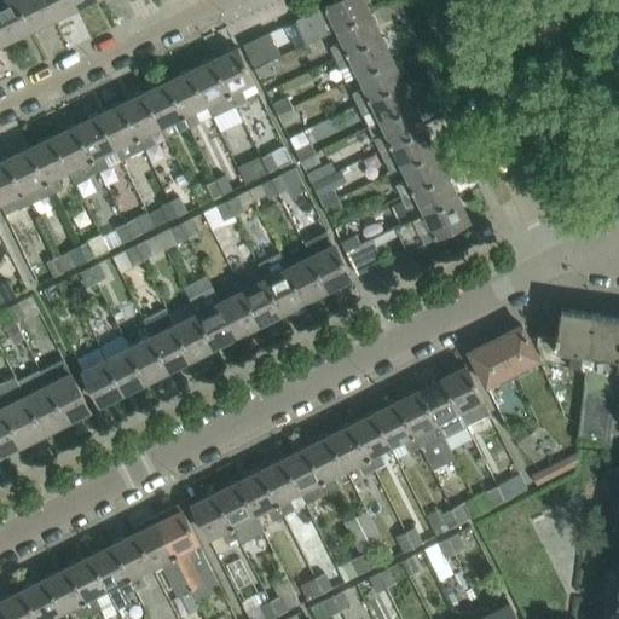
[(29,30),(15,0),(3,0),(0,1),(0,28),(6,41),(9,40),(11,41),(19,38),(18,35),(29,30)]
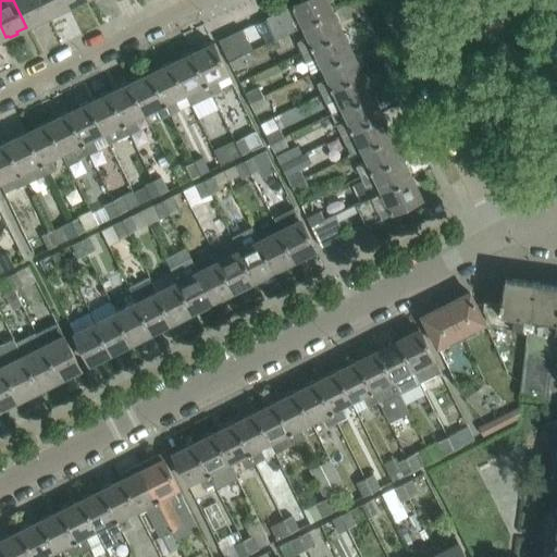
[(47,17),(38,0),(13,0),(26,27),(28,26),(31,27),(38,24),(38,21),(47,17)]
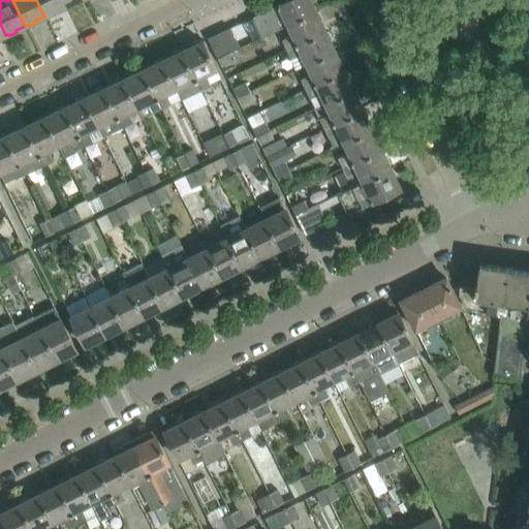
[(60,0),(36,0),(44,17),(47,16),(49,17),(56,13),(56,10),(64,6),(60,0)]
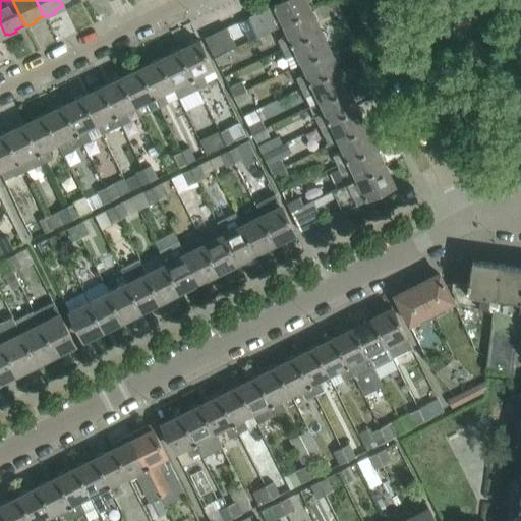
[(283,24),(311,11),(305,0),(283,0),(249,16),(257,35),(283,23),(283,24)]
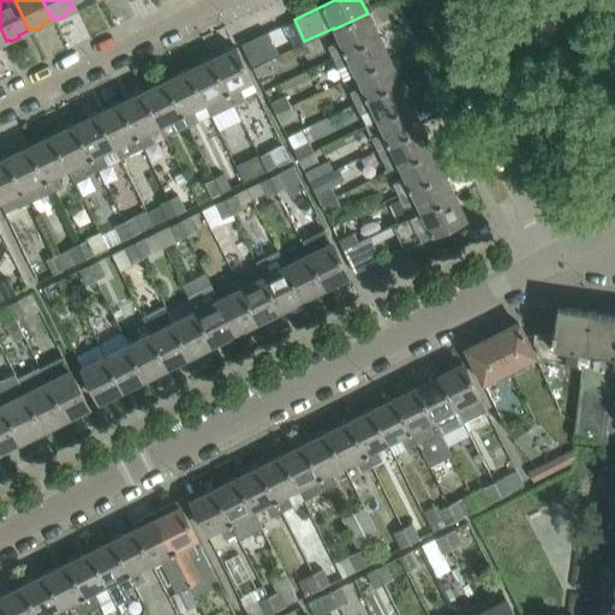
[(333,57),(378,35),(372,24),(374,22),(370,13),(368,13),(334,29),(340,40),(328,46),(333,57)]
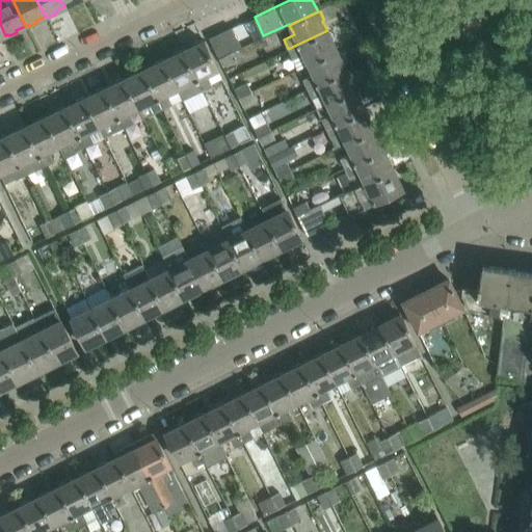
[(241,48),(232,28),(209,38),(218,58),(232,52),(241,48)]
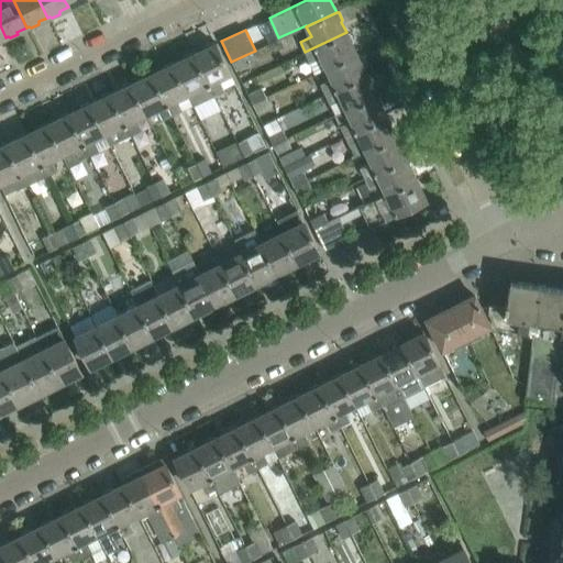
[(356,53),(351,42),(352,40),(349,33),(346,33),(346,32),(305,52),(310,62),(321,56),(326,67),(356,53)]
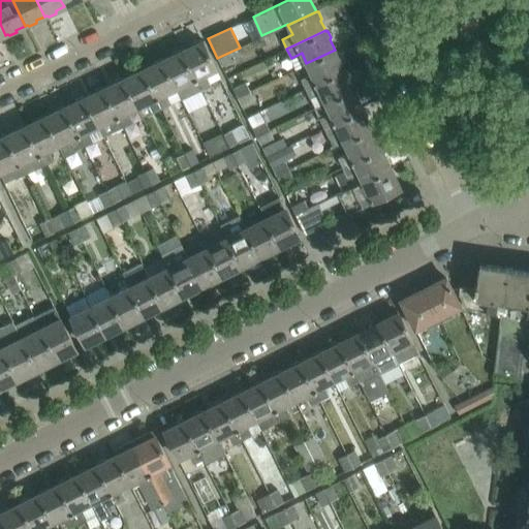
[(215,69),(201,41),(200,42),(198,40),(192,43),(192,45),(182,51),(200,89),(209,84),(205,74),(215,69)]
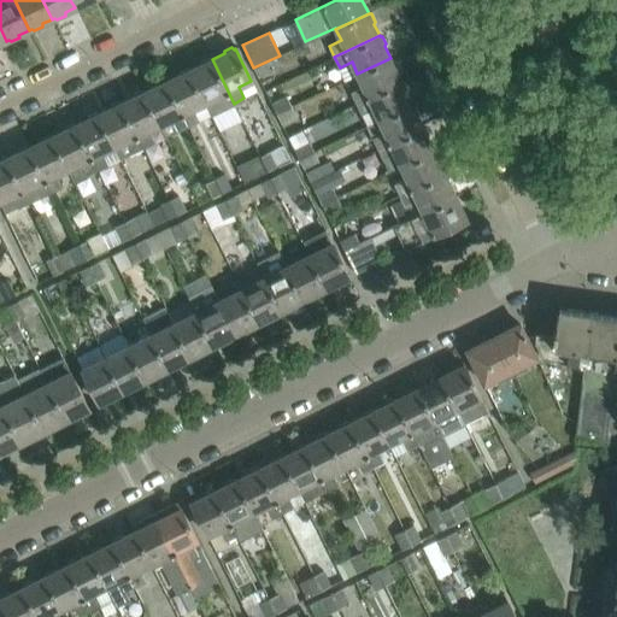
[(234,104),(212,59),(210,58),(201,62),(201,65),(189,70),(211,115),(224,109),(234,104)]
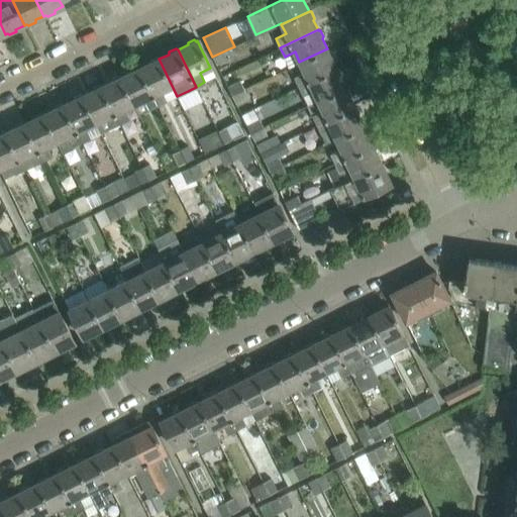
[(336,68),(331,59),(332,57),(329,49),(327,49),(327,48),(299,62),(304,72),(294,77),(298,86),(336,68)]
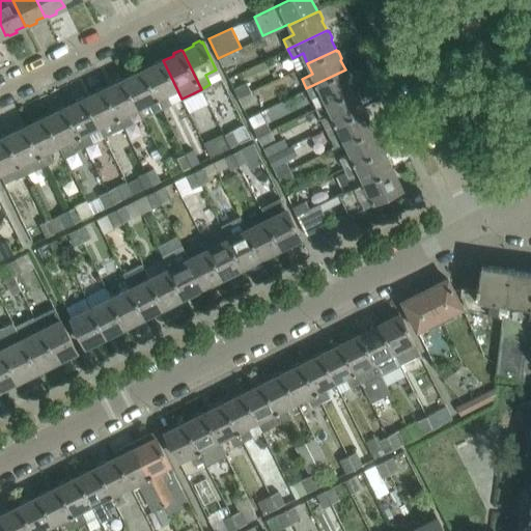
[(222,66),(235,60),(231,52),(218,58),(222,66)]
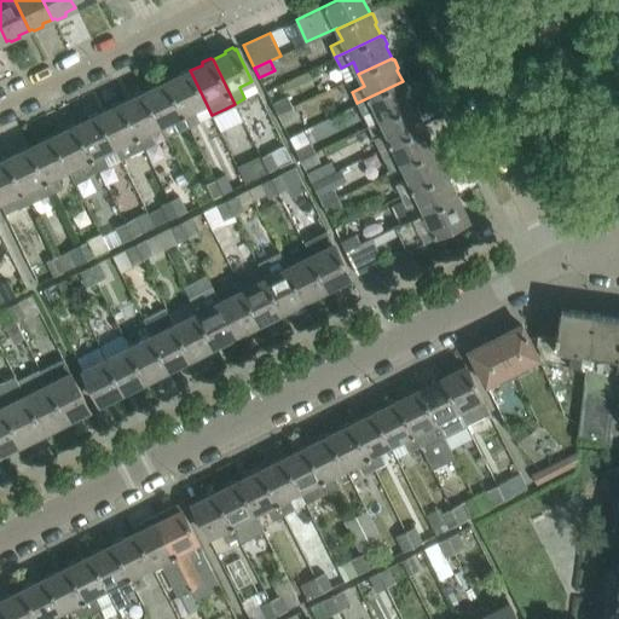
[(212,115),(190,70),(187,69),(179,74),(179,76),(168,81),(189,125),(198,120),(212,115)]
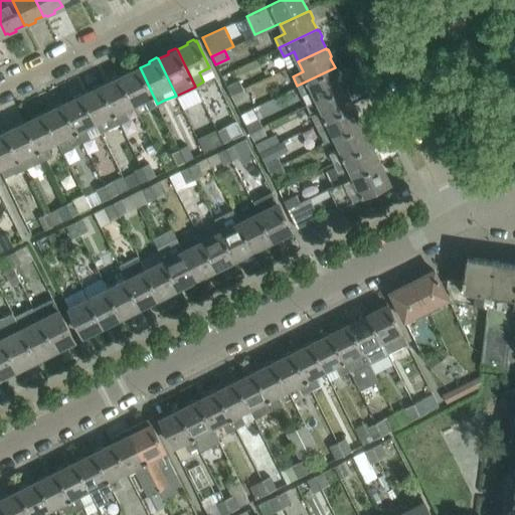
[(130,72),(121,76),(134,104),(144,99),(148,108),(157,104),(140,67),(139,68),(137,66),(130,70),(130,72)]
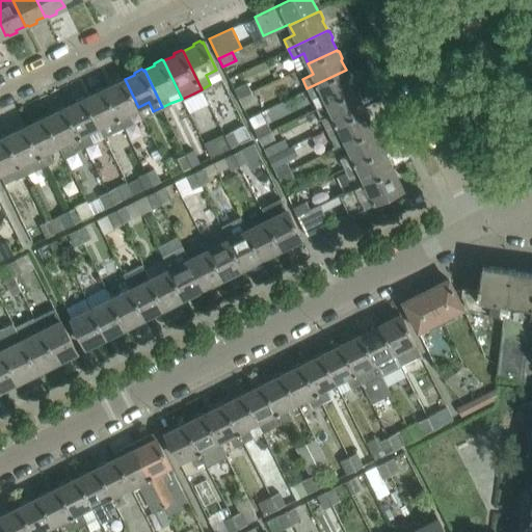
[(327,104),(355,90),(350,79),(351,77),(348,71),(346,71),(346,70),(307,88),(312,98),(322,94),(326,103),(327,104)]
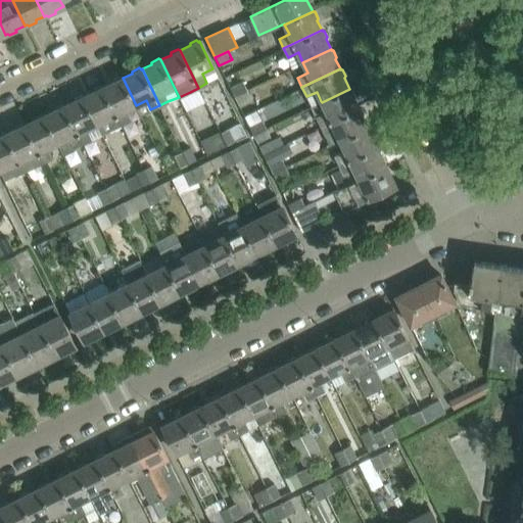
[(136,105),(123,78),(121,79),(119,77),(112,80),(112,83),(103,87),(121,125),(129,121),(129,120),(140,114),(136,105)]
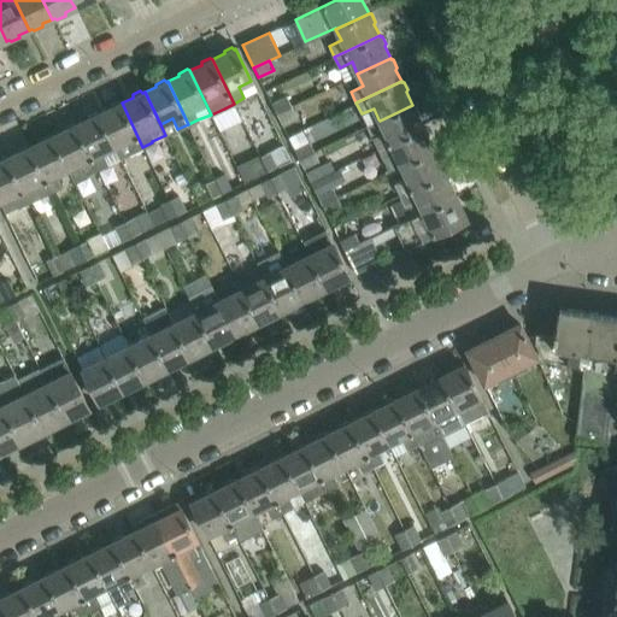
[(292,105),(287,95),(272,103),(277,112),(292,105)]
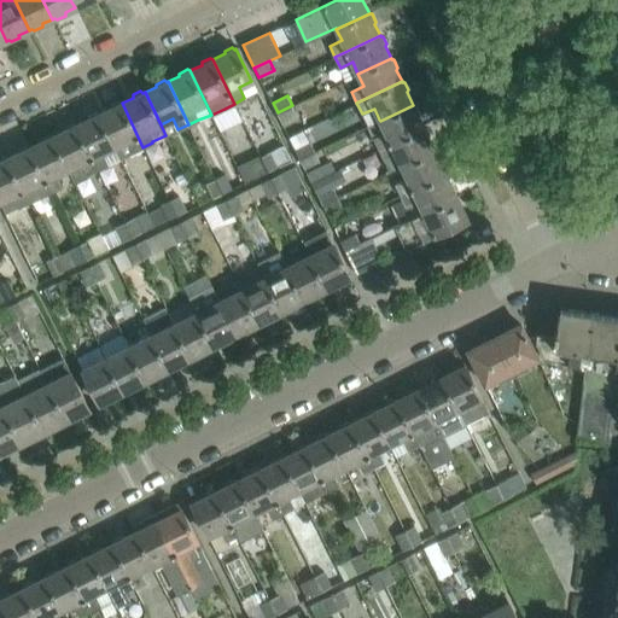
[(143,147),(122,103),(120,104),(117,103),(110,106),(110,109),(99,114),(114,146),(115,145),(121,157),(143,147)]
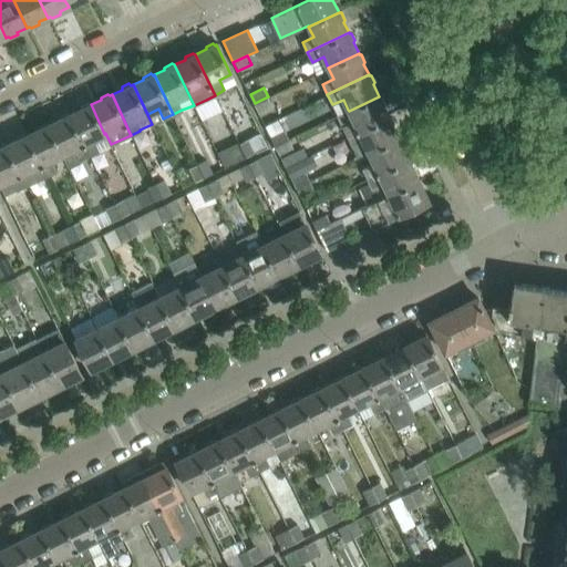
[(259,112),(272,105),(268,96),(255,103),(259,112)]
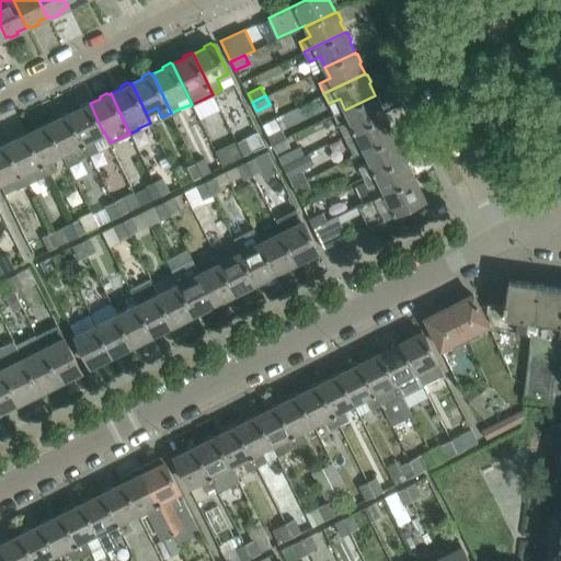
[(385,116),(379,104),(380,102),(377,95),(375,95),(345,110),(344,109),(333,114),(344,136),(385,116)]
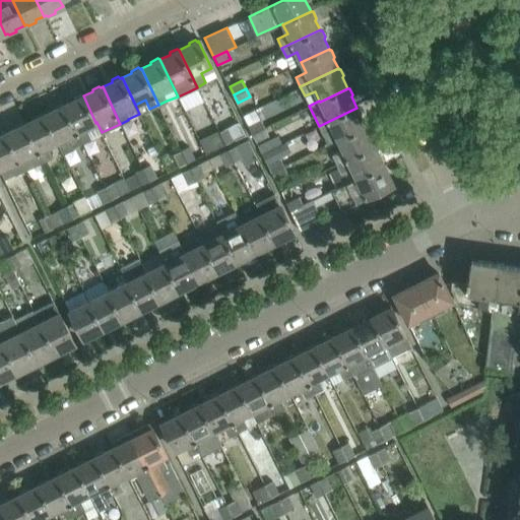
[(95,123),(83,95),(82,96),(80,95),(74,99),(74,100),(65,105),(82,141),(89,138),(85,128),(95,123)]
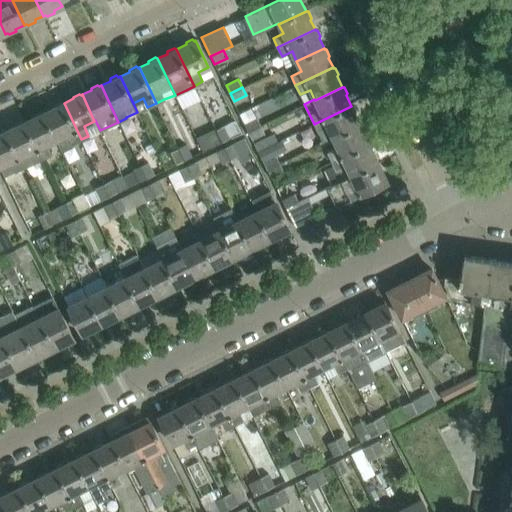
[(81,139),(64,103),(61,104),(59,103),(53,106),(53,108),(46,111),(59,138),(57,139),(62,149),(64,148),(81,139)]
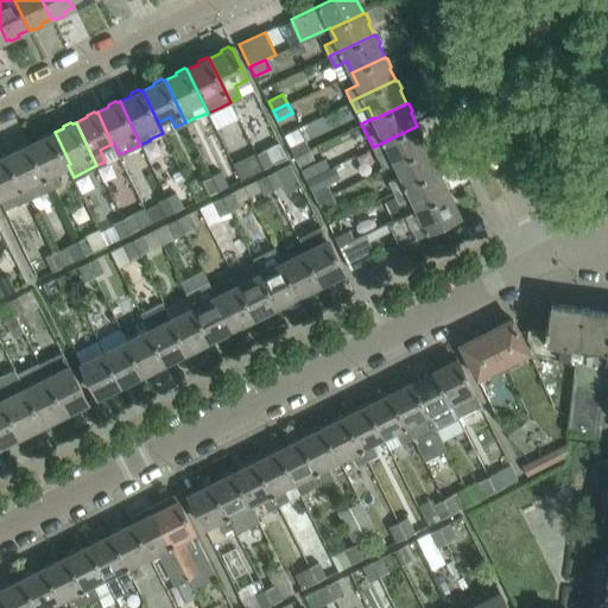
[(396,164),(428,147),(422,135),(424,133),(420,126),(417,126),(373,147),(384,169),(396,164)]
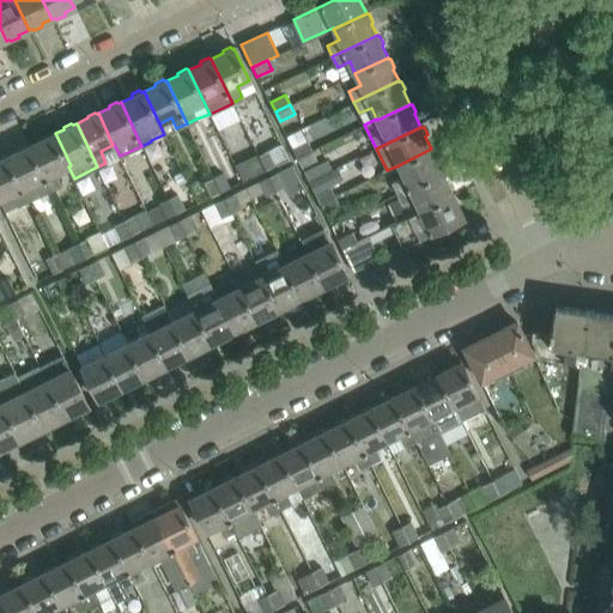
[(71,165),(55,133),(50,135),(48,134),(41,138),(41,140),(32,144),(54,188),(61,184),(55,173),(68,167),(71,165)]
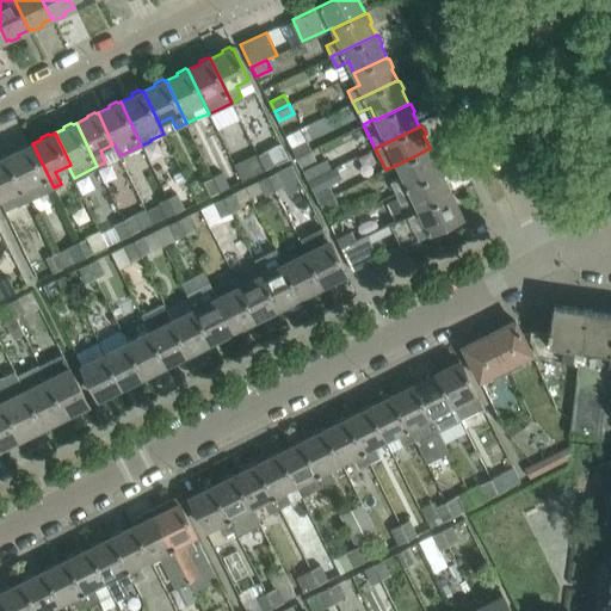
[(310,149),(306,141),(292,148),(296,156),(310,149)]
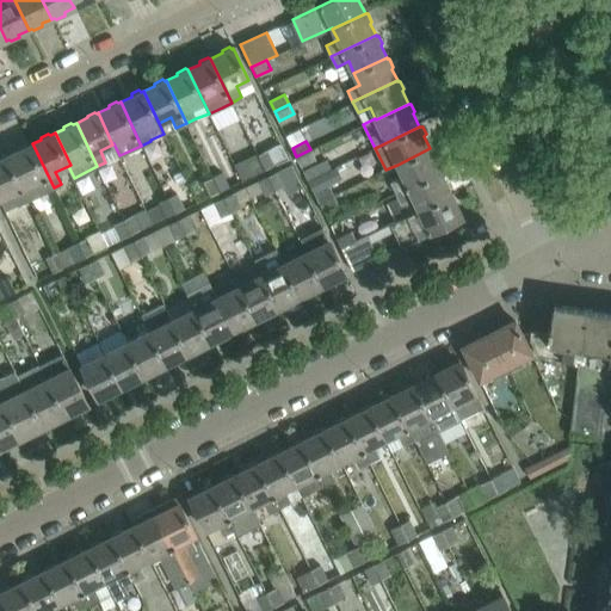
[(264,170),(288,158),(281,142),(257,154),(264,170)]
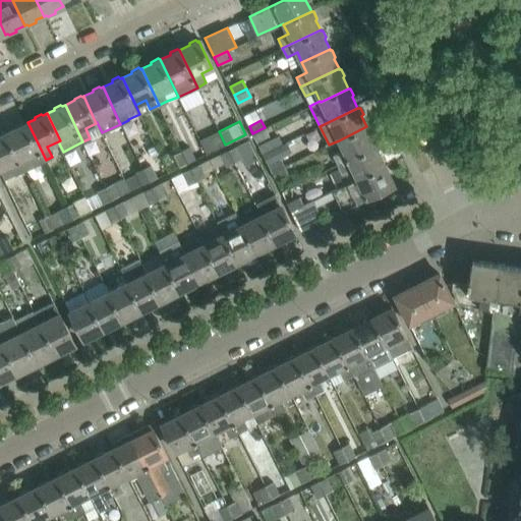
[(46,160),(27,122),(23,124),(21,123),(15,126),(15,128),(7,132),(25,169),(46,160)]
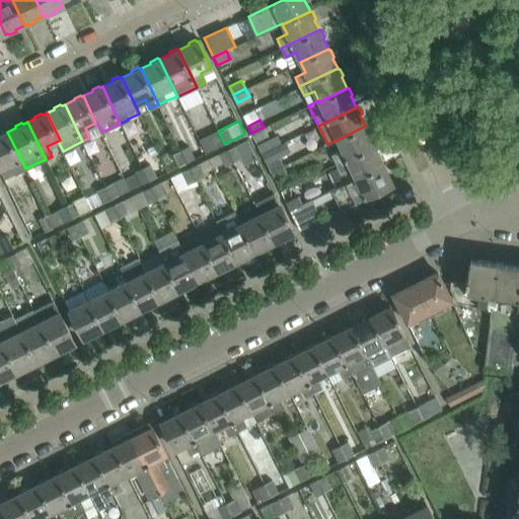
[(336,164),(375,146),(374,146),(369,135),(371,133),(368,127),(365,127),(365,126),(338,140),(343,150),(331,155),(336,164)]
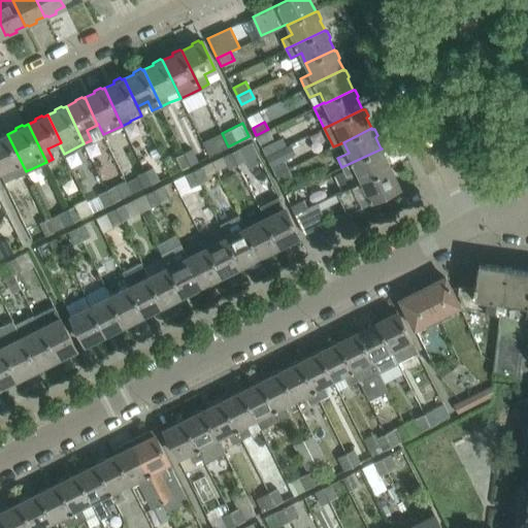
[(272,137),(268,129),(256,135),(260,143),(272,137)]
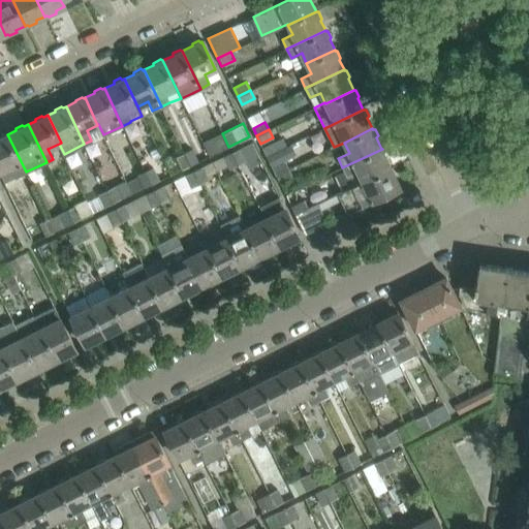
[(222,133),(204,143),(210,156),(228,147),(222,133)]
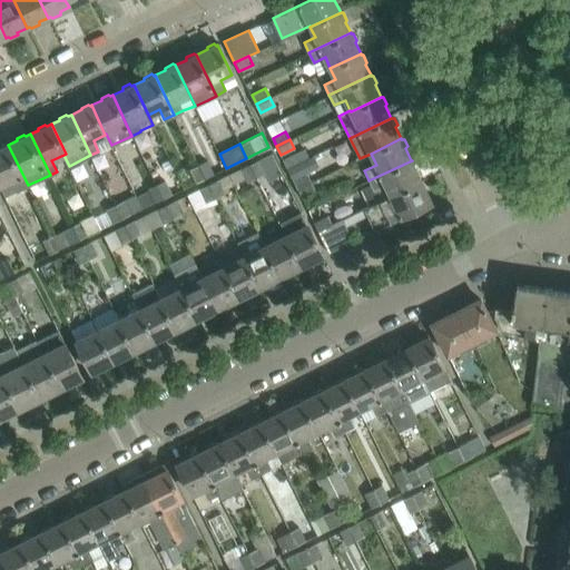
[(28,185),(8,145),(5,146),(2,145),(0,146),(0,187),(13,183),(18,190),(28,185)]
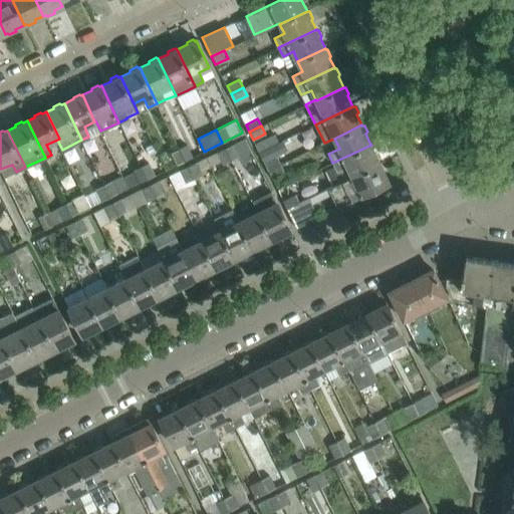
[(277,143),(279,142),(275,134),(255,144),(259,152),(277,143)]
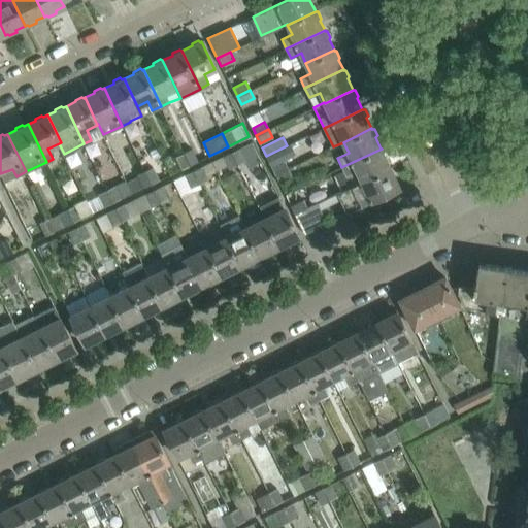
[(108,142),(108,159),(122,159),(122,142),(108,142)]
